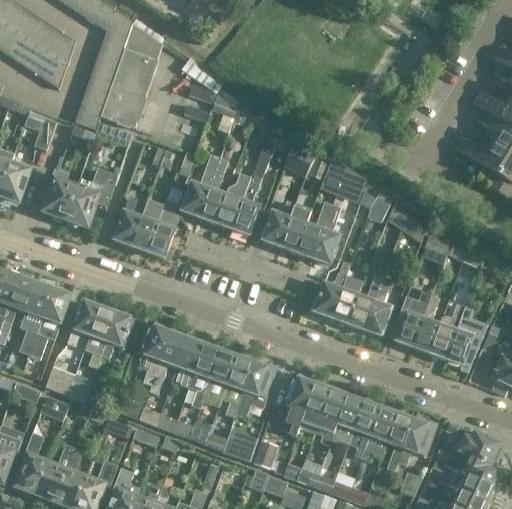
[(0,0),(0,17),(11,0),(0,0)]
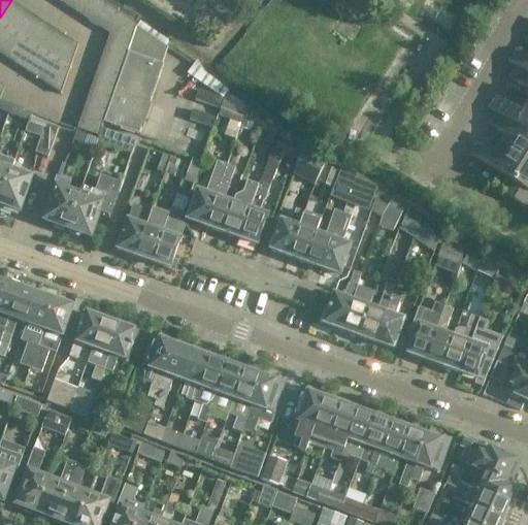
[(0,18),(0,22),(8,28),(22,6),(11,0),(0,18)]
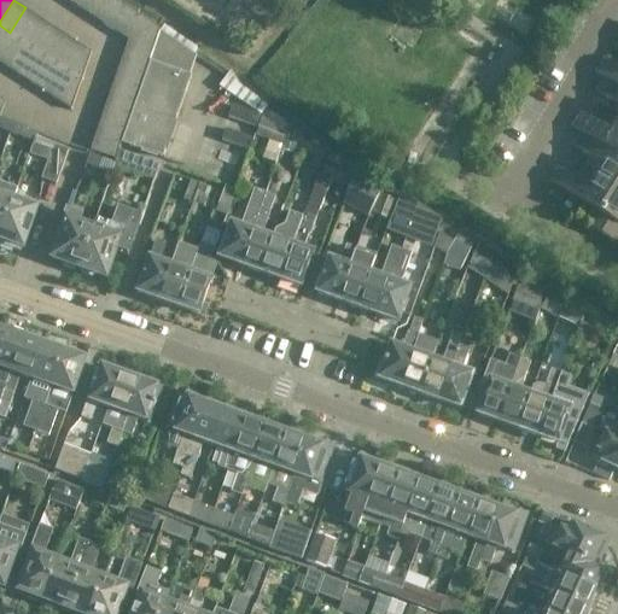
[(91,15),(99,0),(82,0),(79,6),(91,15)]
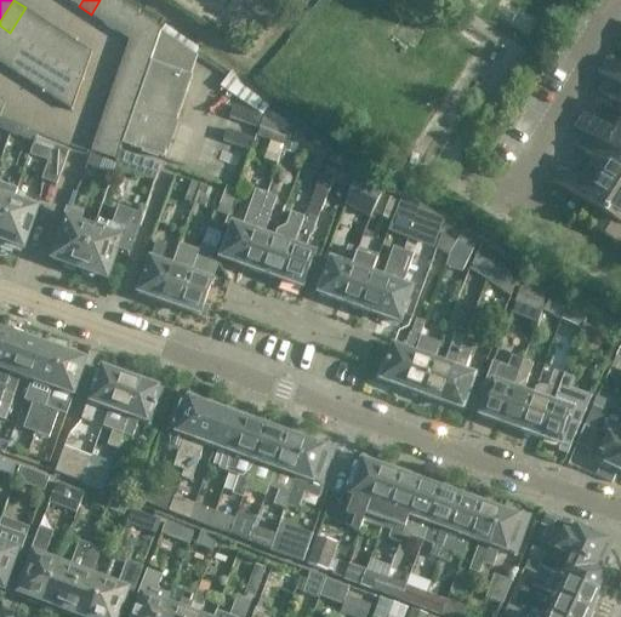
[(104,22),(119,0),(100,0),(91,15),(104,22)]
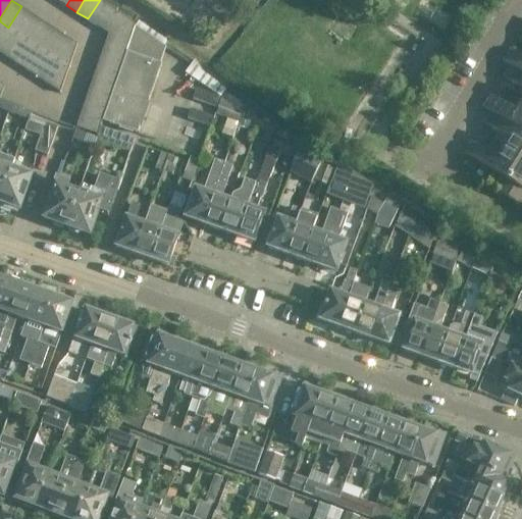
[(98,26),(110,6),(100,0),(88,18),(98,26)]
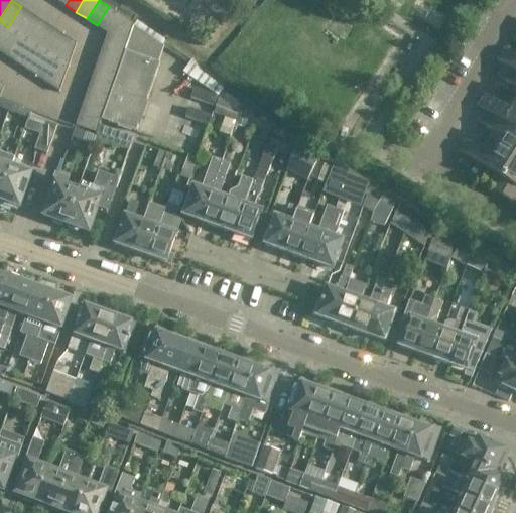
[(8,27),(18,33),(31,13),(21,6),(8,27)]
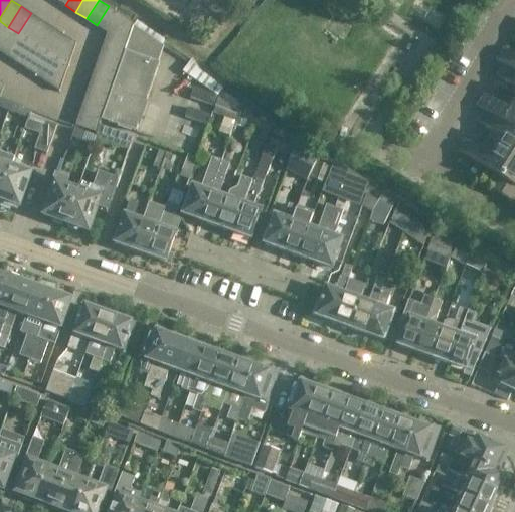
[(107,32),(133,22),(109,6),(97,25),(107,32)]
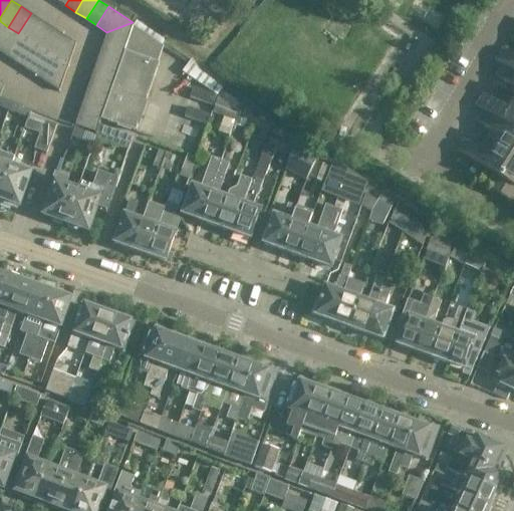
[(18,33),(28,40),(41,19),(31,13),(18,33)]
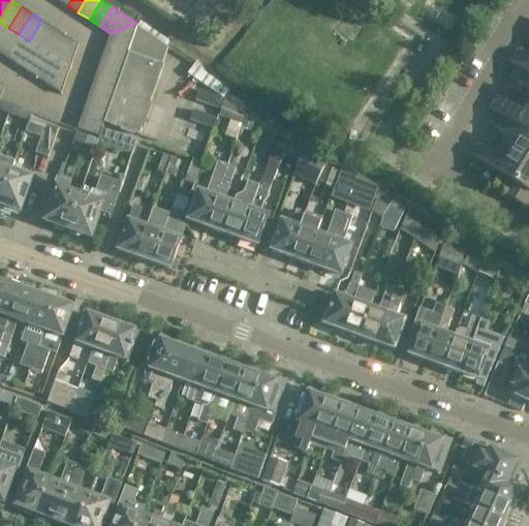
[(29,41),(38,48),(53,27),(42,20),(29,41)]
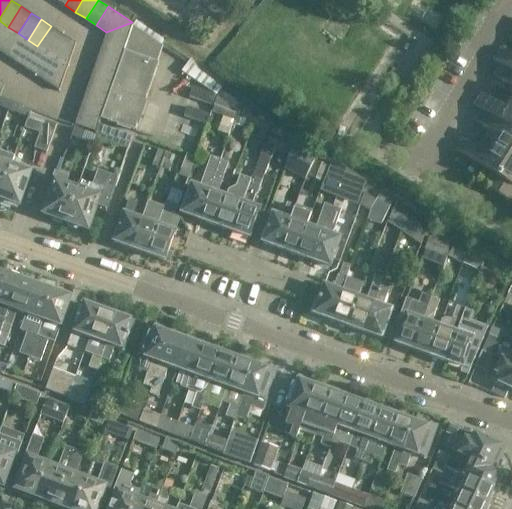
[(0,38),(8,27),(0,21),(0,38)]
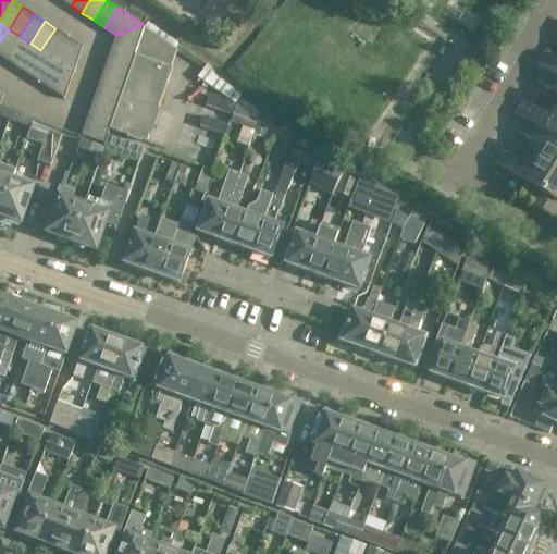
[(111,47),(134,54),(144,24),(115,35),(111,47)]
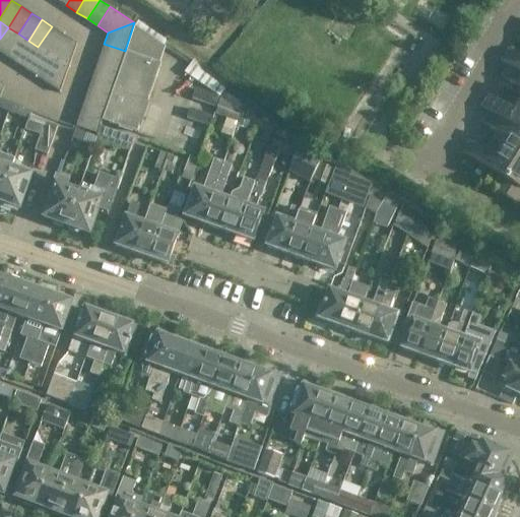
[(102,118),(136,130),(160,61),(159,61),(166,46),(134,24),(102,118)]
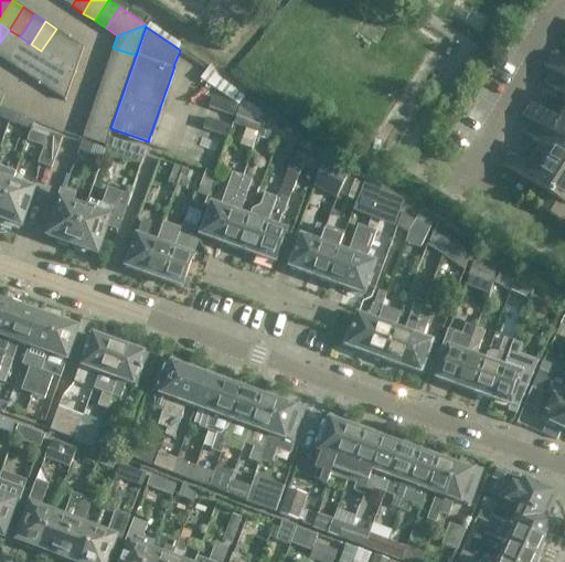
[(41,51),(52,57),(67,35),(56,29),(41,51)]
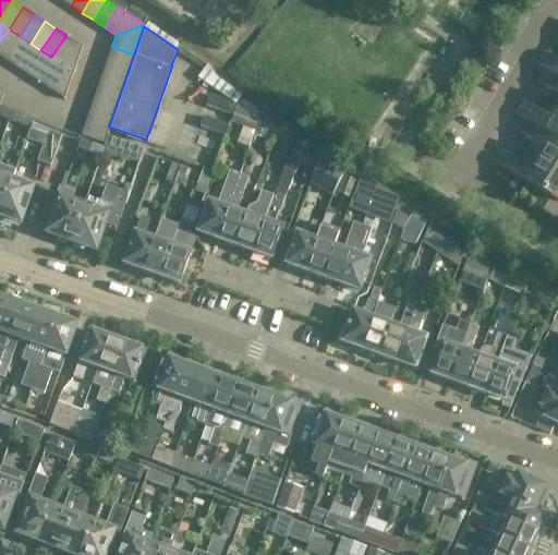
[(20,36),(9,29),(0,41),(0,55),(5,58),(20,36)]
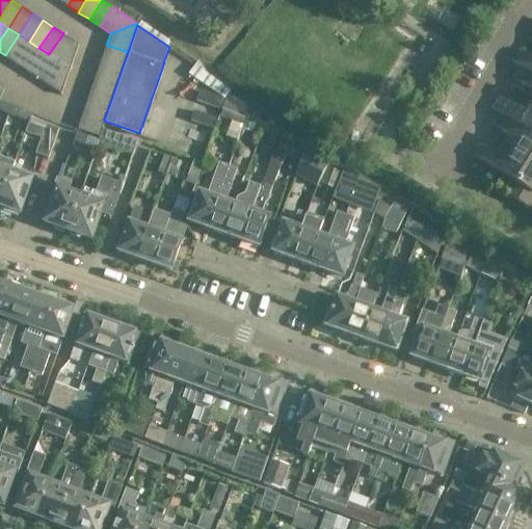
[(49,54),(59,61),(70,68),(78,44),(63,33),(49,54)]
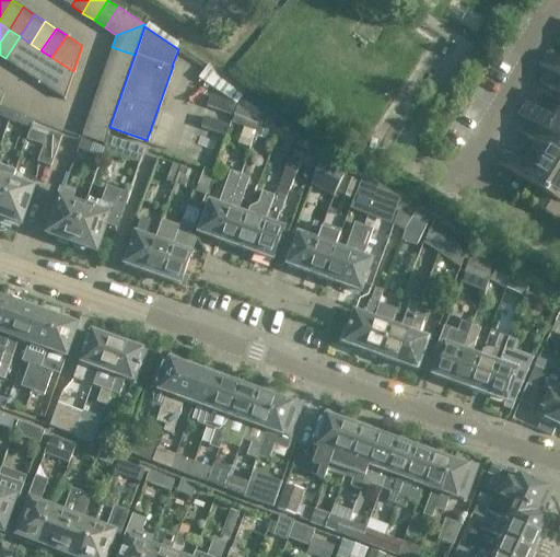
[(31,44),(20,36),(6,58),(15,66),(31,44)]
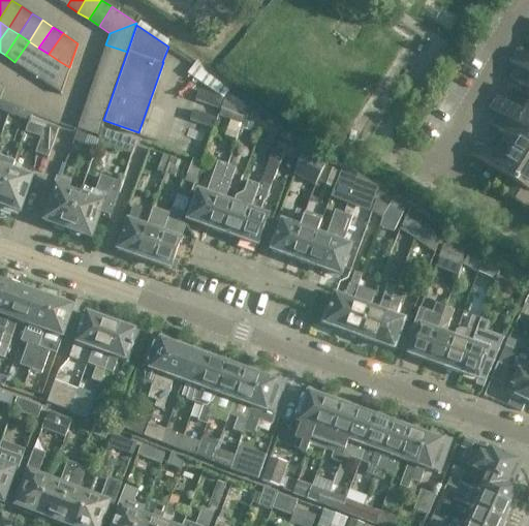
[(38,48),(29,41),(14,62),(25,68),(38,48)]
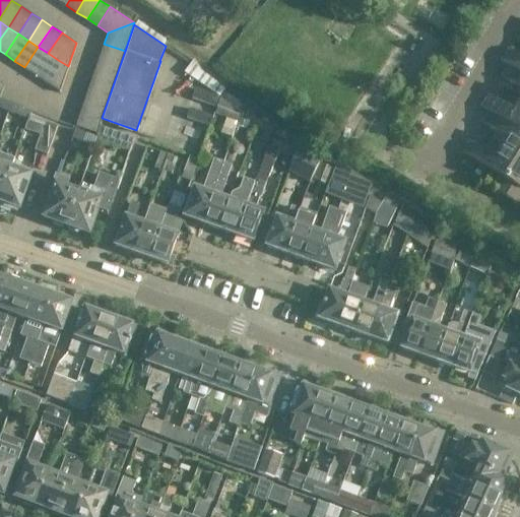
[(125,51),(104,44),(100,55),(121,63),(125,51)]
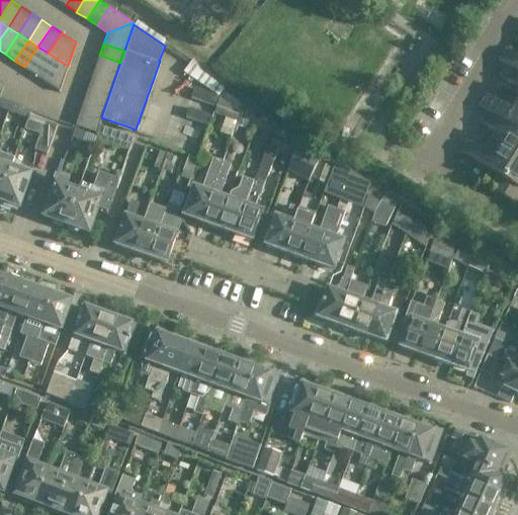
[(48,53),(37,47),(24,67),(34,74),(48,53)]
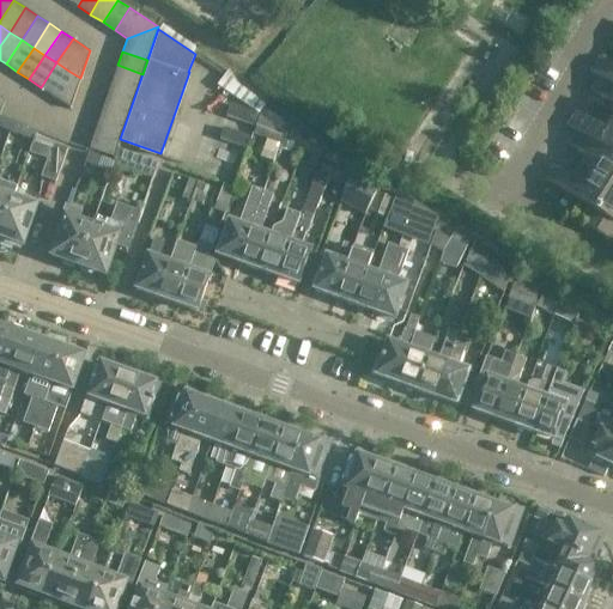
[(612,64),(600,55),(590,69),(599,75),(599,74),(612,83),(612,64)]
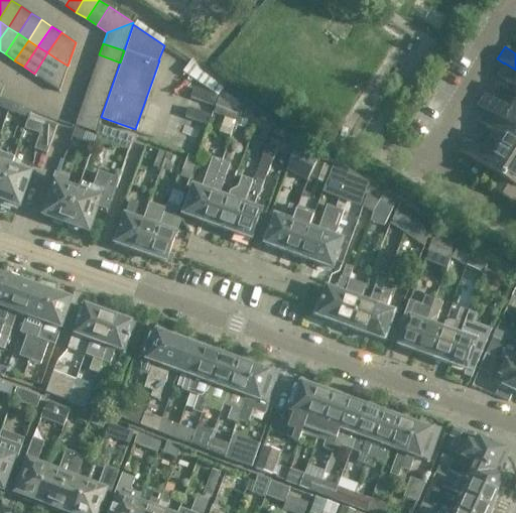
[(44,80),(57,59),(47,52),(34,74),(44,80)]
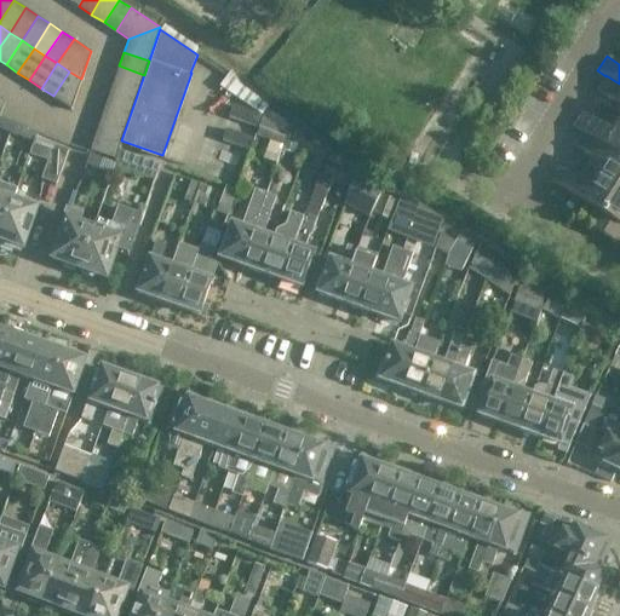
[(144,75),(119,65),(114,80),(139,88),(144,75)]
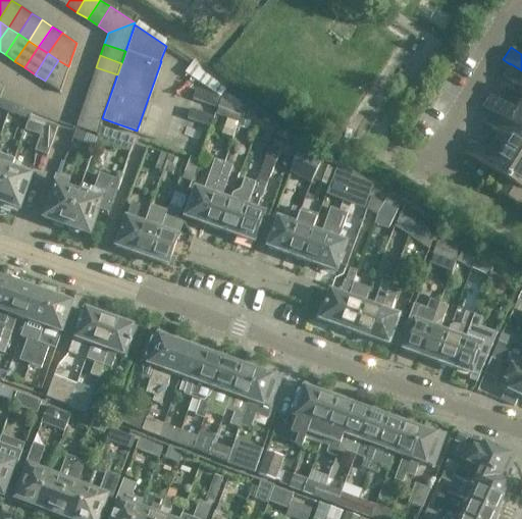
[(58,60),(45,81),(60,91),(68,66),(58,60)]
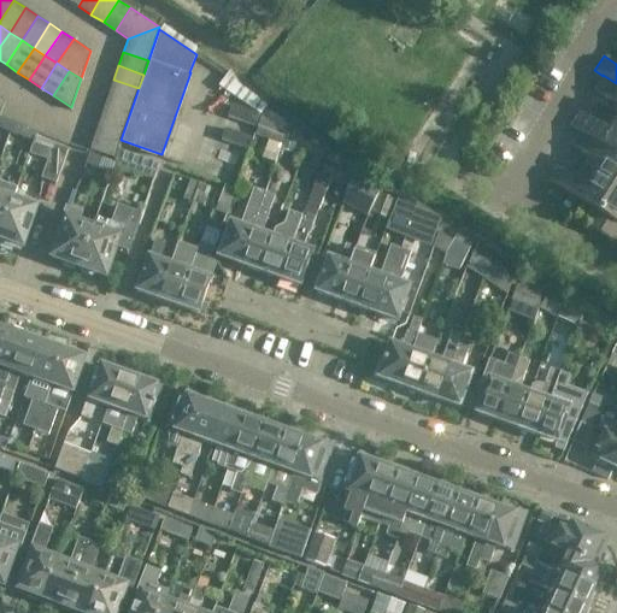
[(616,111),(613,116),(616,118),(616,83),(603,75),(603,76),(594,89),(616,102),(616,111)]
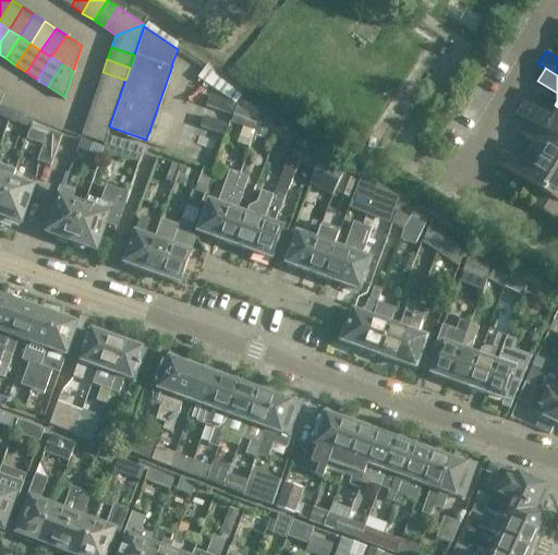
[(125,80),(102,72),(98,84),(121,93),(125,80)]
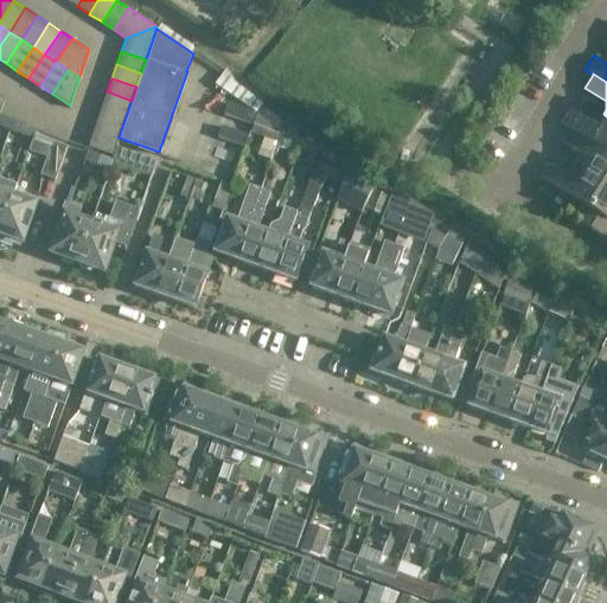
[(132,101),(107,91),(102,106),(127,114),(132,101)]
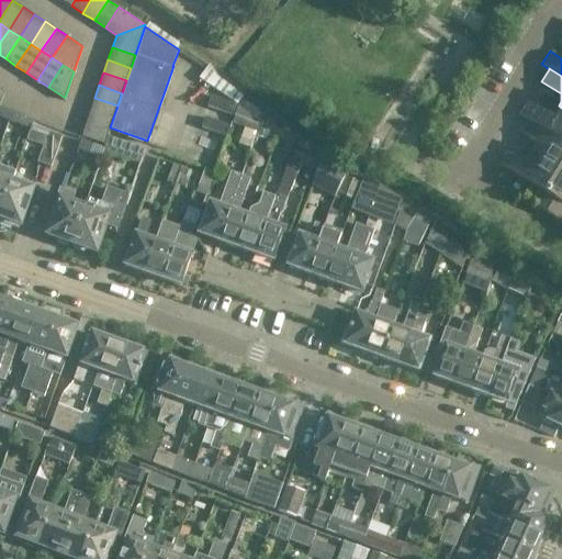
[(117,105),(94,98),(90,110),(113,118),(117,105)]
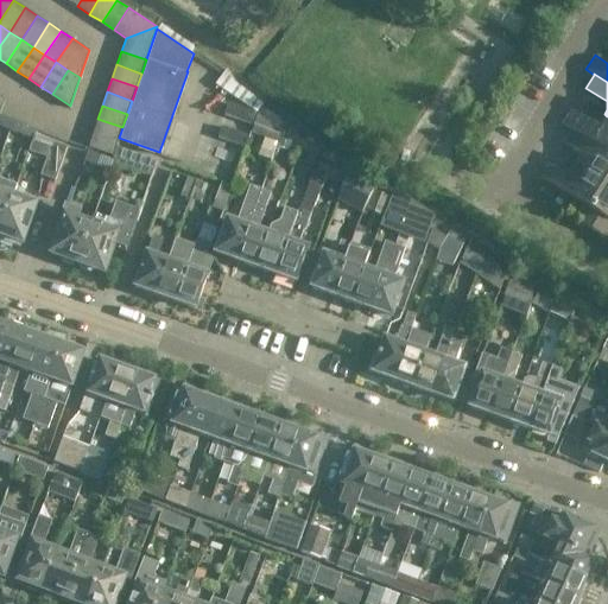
[(607,116),(605,114),(599,125),(572,108),(563,122),(571,128),(571,127),(607,150),(607,116)]
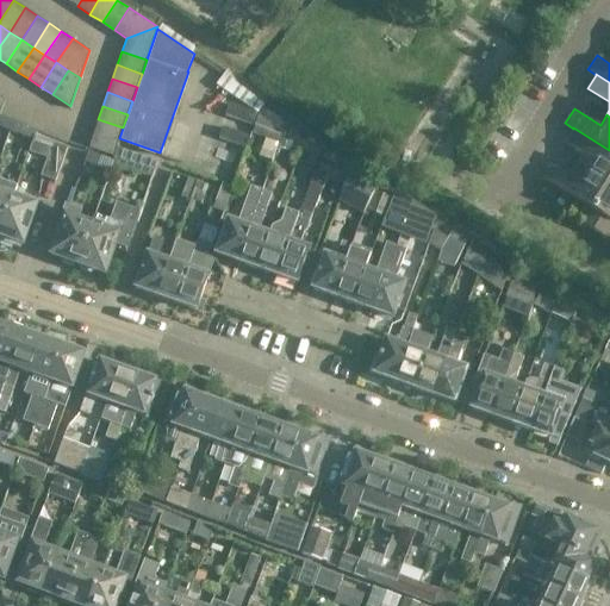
[(0,124),(8,129),(12,119),(0,114),(0,124)]
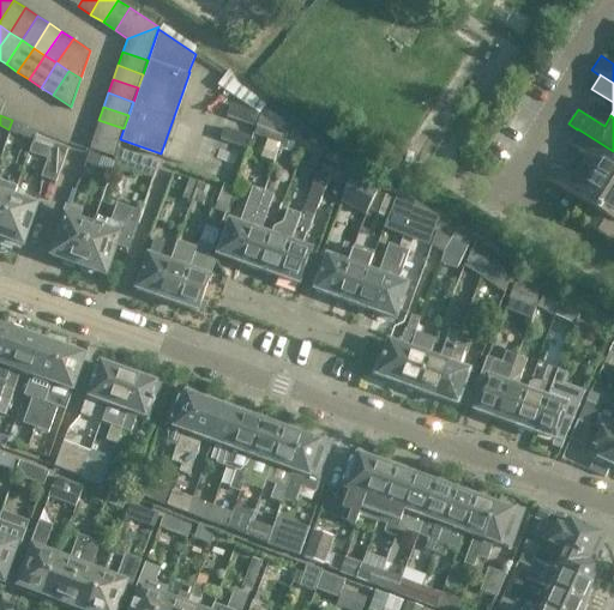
[(286,127),(258,116),(253,132),(280,142),(286,127)]
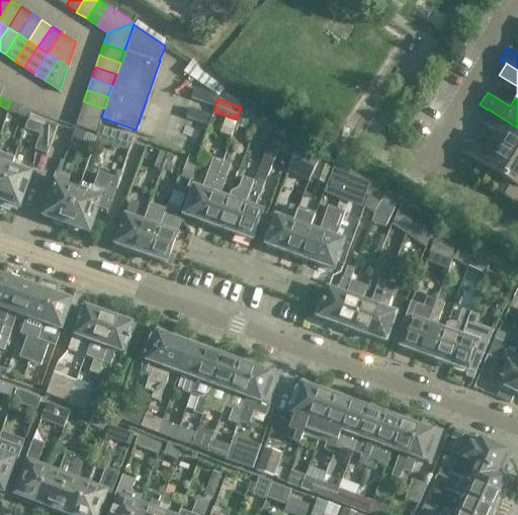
[(10,101),(7,109),(20,113),(22,106),(10,101)]
